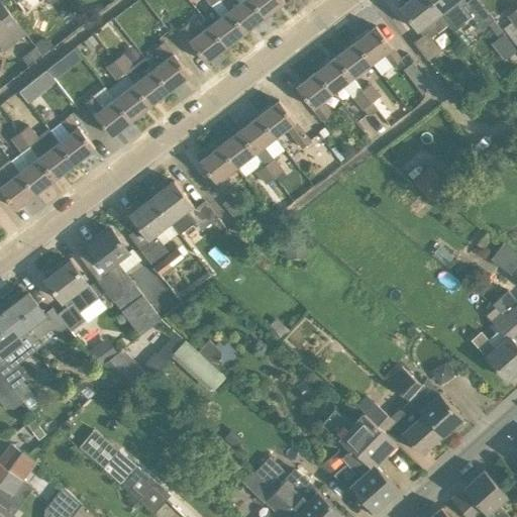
[(26,34),(2,4),(0,0),(0,44),(4,52),(26,34)]
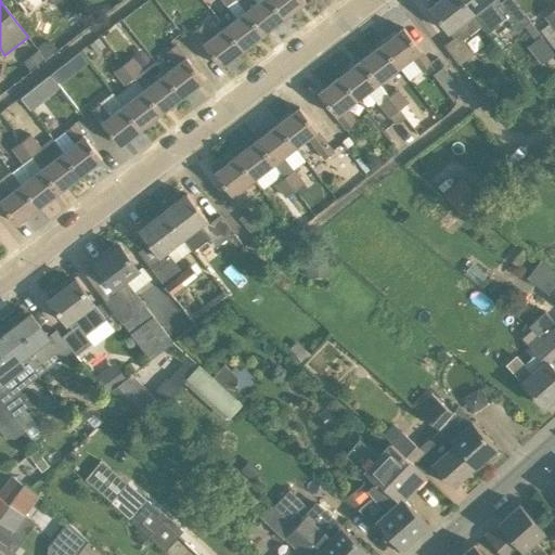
[(221,0),(236,18),(224,28),(243,51),(263,35),(236,0),(221,0)]
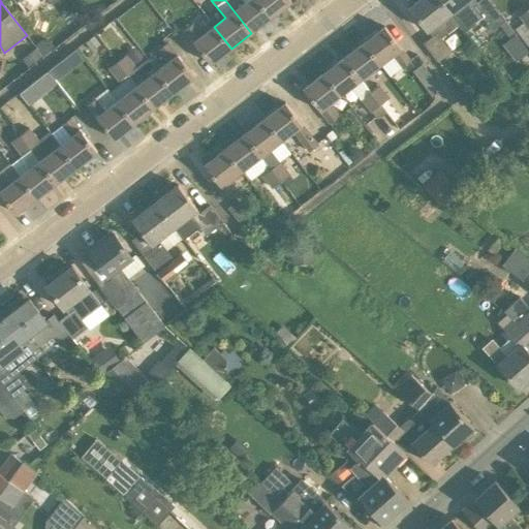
[(225,0),(251,33),(271,18),(257,0),(248,0),(245,3),(242,0),(225,0)]
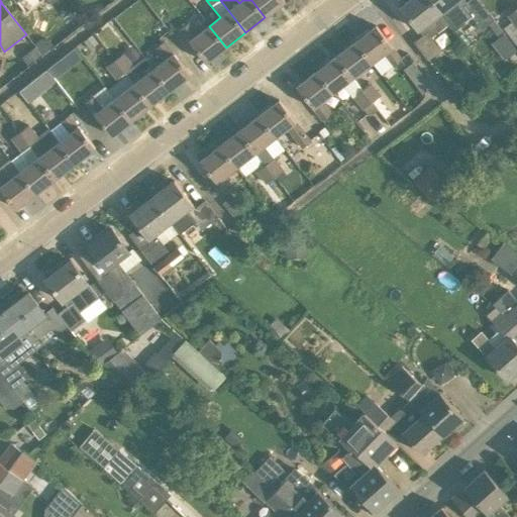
[(251,0),(265,17),(285,1),(283,0),(251,0)]
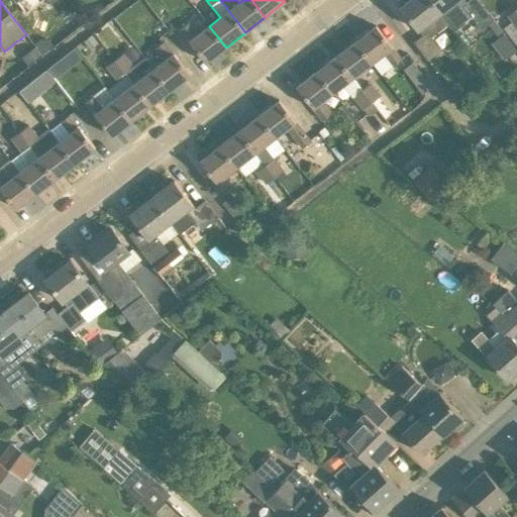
[(409,0),(400,7),(413,23),(422,35),(413,41),(428,61),(441,50),(432,38),(448,25),(429,0),(409,0)]
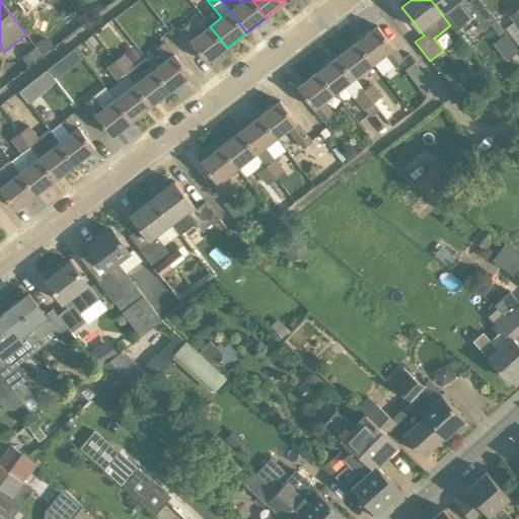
[(466,0),(431,0),(450,25),(456,32),(473,19),(483,30),(496,20),(479,0),(471,0),(468,2),(466,0)]
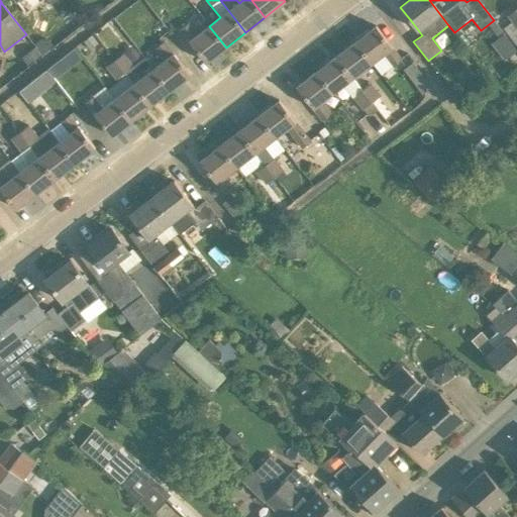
[(516,8),(508,16),(516,28),(516,8)]
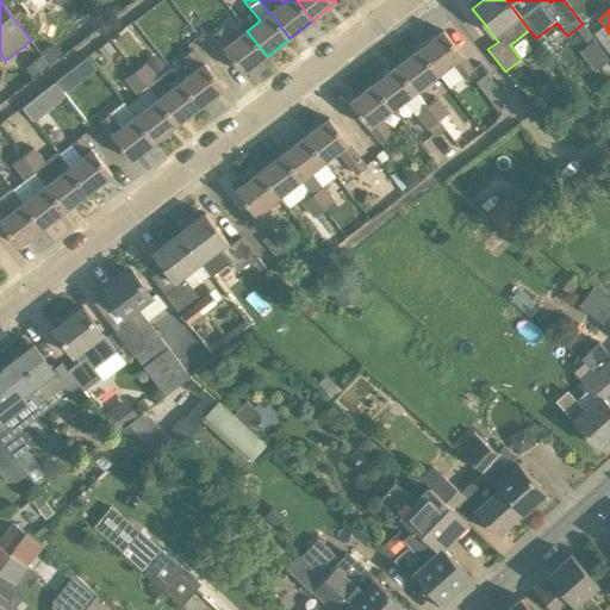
[(267,56),(247,31),(234,41),(223,26),(212,35),(243,74),(267,56)]
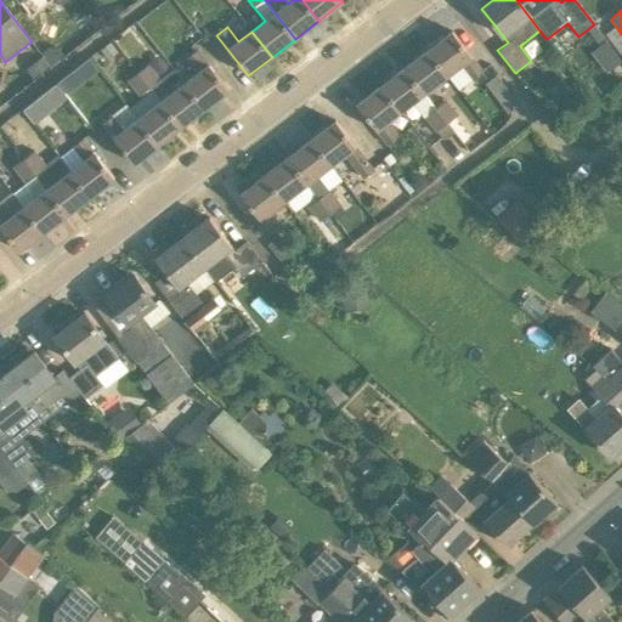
[(452,32),(428,50),(448,75),(462,66),(473,80),(482,72),(452,32)]
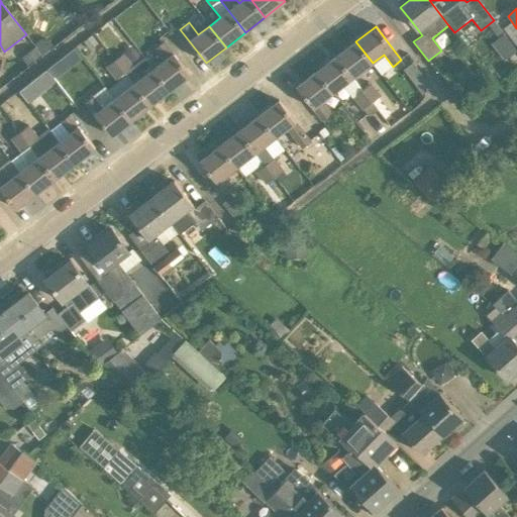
[(165,60),(153,69),(170,90),(190,75),(164,41),(156,48),(165,60)]
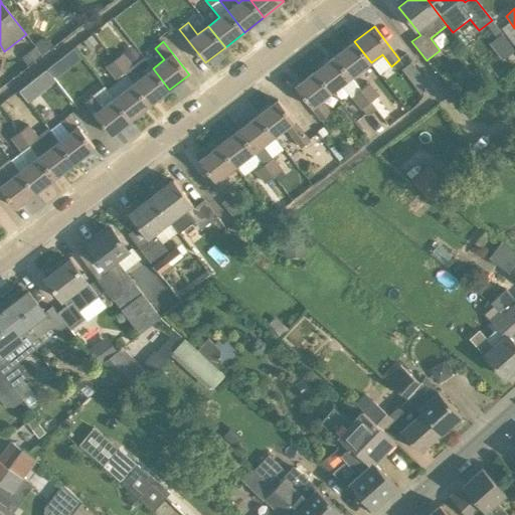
[(354,41),(335,56),(351,77),(371,62),(354,41)]
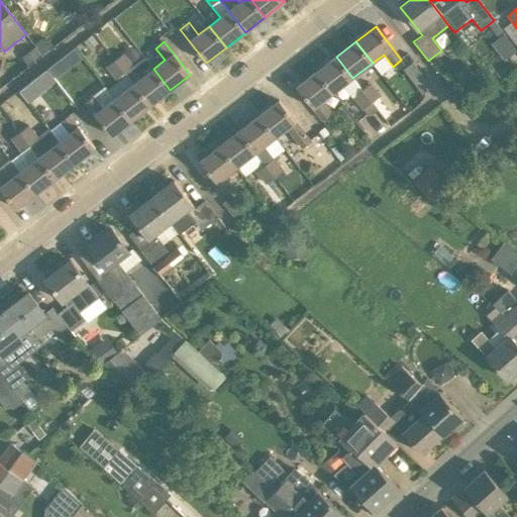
[(115,61),(125,73),(126,75),(134,84),(150,105),(170,90),(153,69),(144,58),(133,66),(124,54),(115,61)]
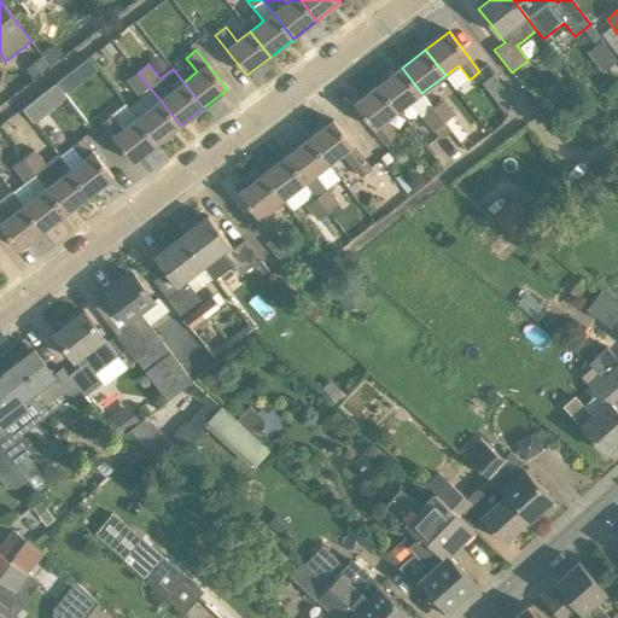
[(402,68),(378,86),(398,111),(421,93),(402,68)]
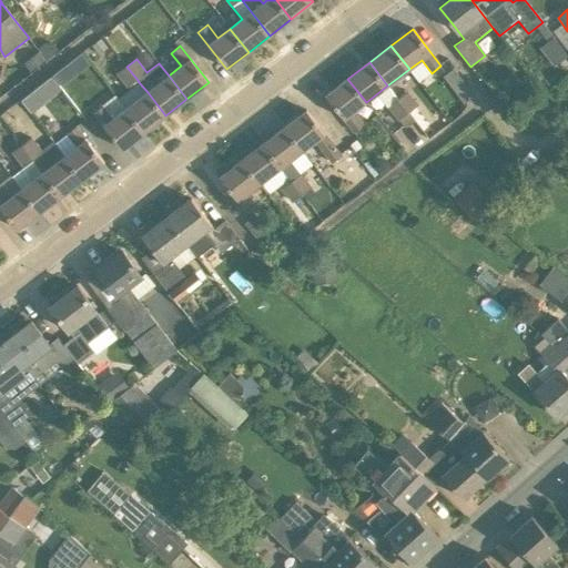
[(129,90),(139,82),(138,80),(127,67),(117,74),(129,90)]
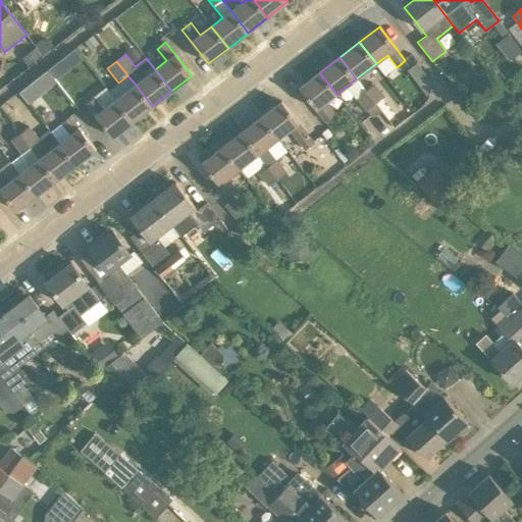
[(427,97),(430,88),(430,82),(416,63),(407,70),(427,97)]
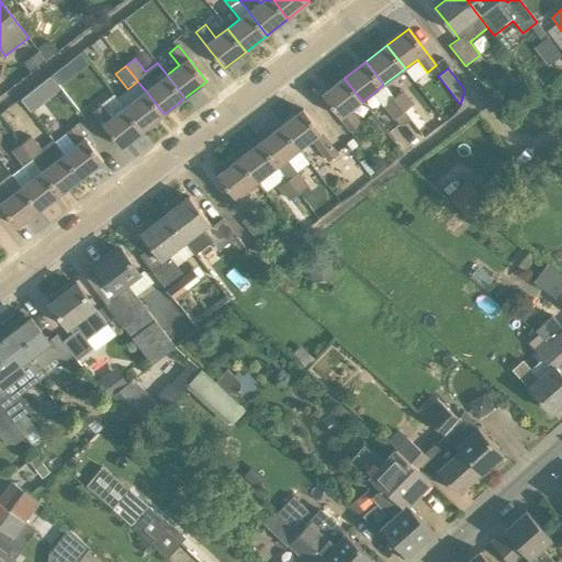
[(349,111),(362,101),(344,78),(322,94),(350,131),(359,124),(349,111)]
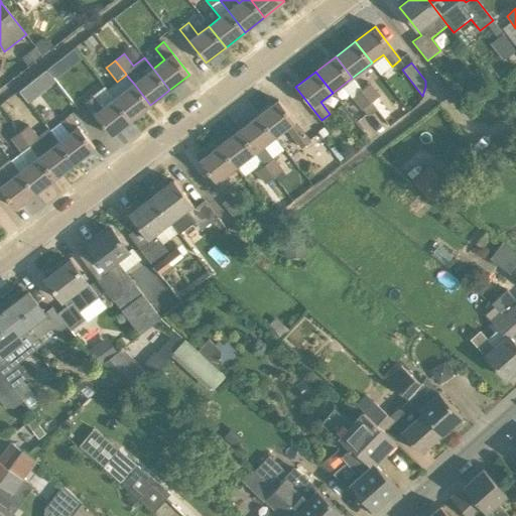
[(131,120),(150,105),(134,84),(114,99),(131,120)]
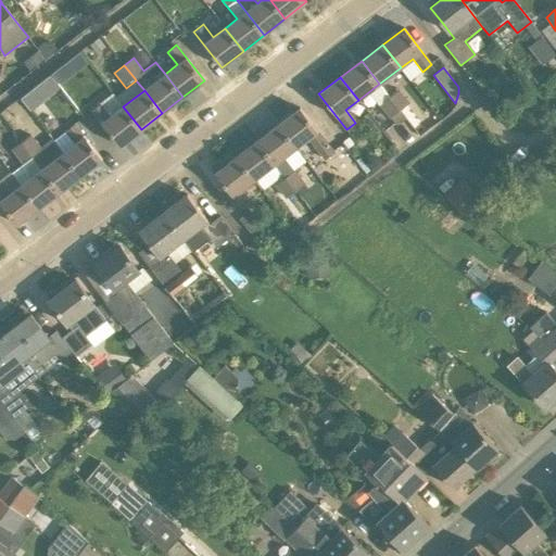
[(390,98),(400,111),(409,103),(399,90),(390,98)]
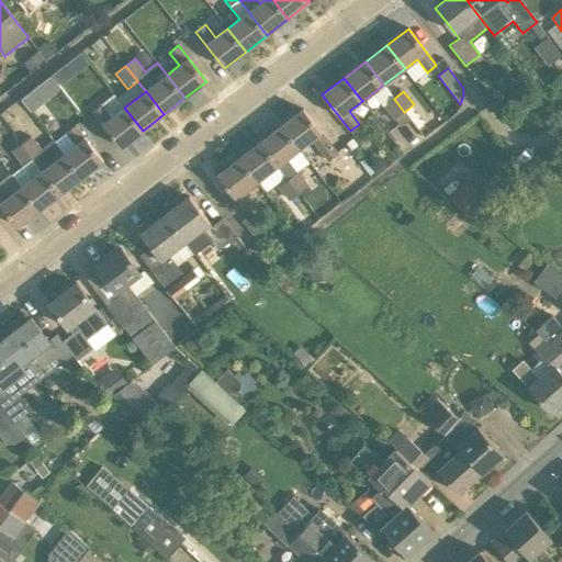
[(384,107),(394,120),(404,112),(394,99),(384,107)]
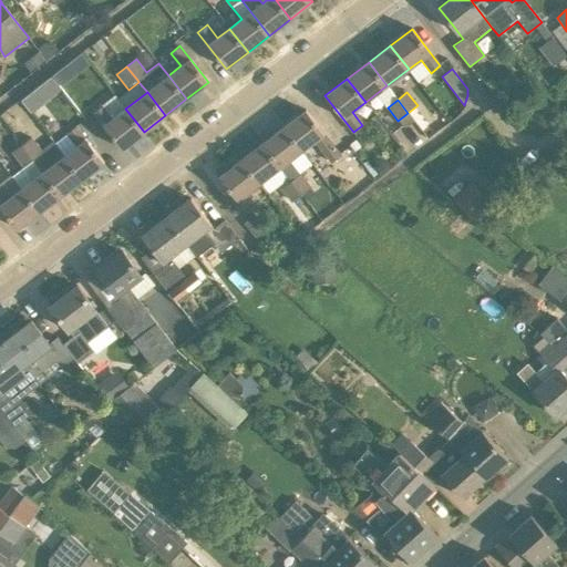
[(122,150),(141,134),(144,132),(125,109),(113,119),(103,105),(93,113),(122,150)]
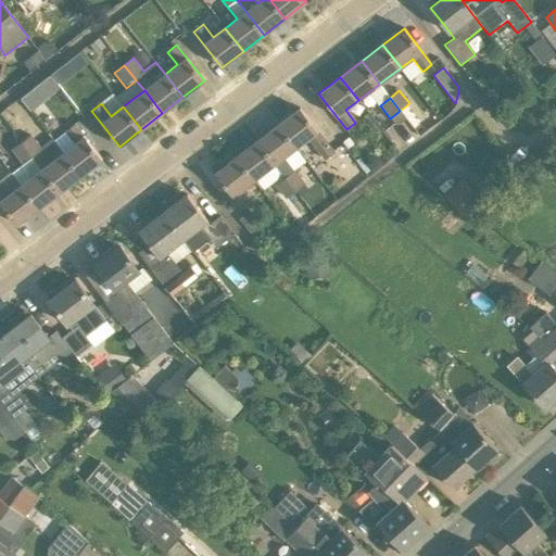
[(308,138),(318,151),(325,160),(335,153),(300,109),(278,125),(297,148),(308,138)]
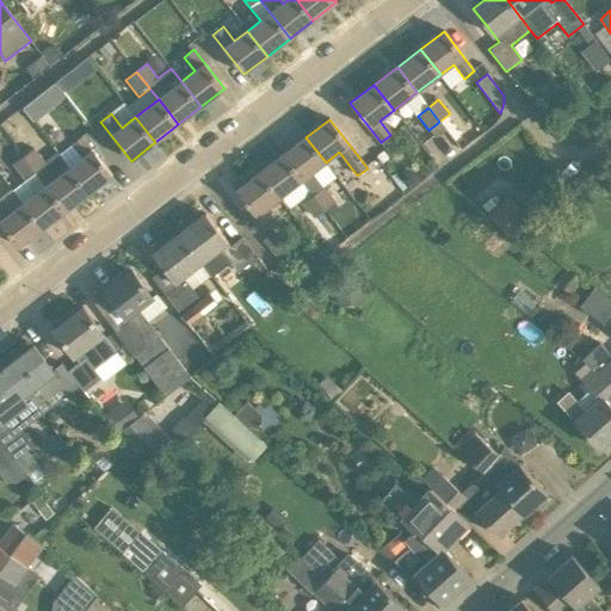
[(69,168),(88,193),(112,176),(82,136),(72,143),(82,158),(69,168)]
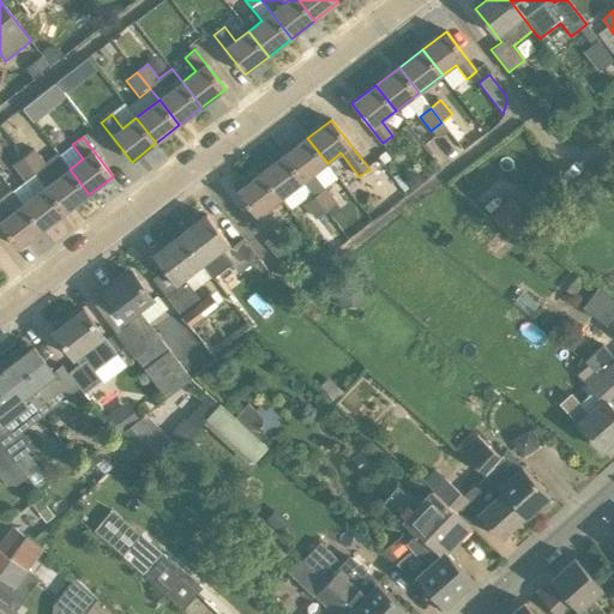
[(307,138),(284,156),(304,181),(327,163),(307,138)]
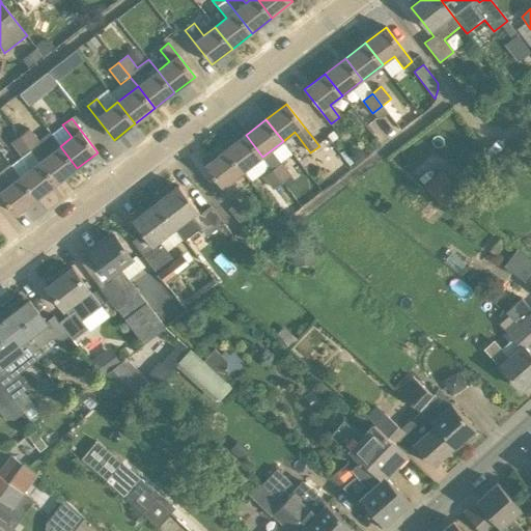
[(57,184),(77,168),(60,146),(51,134),(40,142),(30,129),(20,136),(30,149),(39,162),(57,184)]
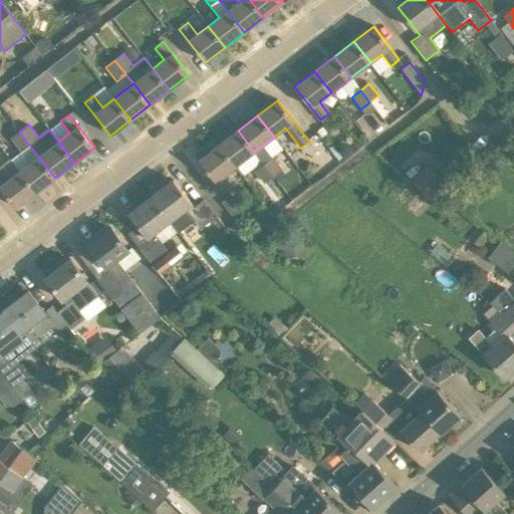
[(238,131),(218,145),(235,167),(254,152),(238,131)]
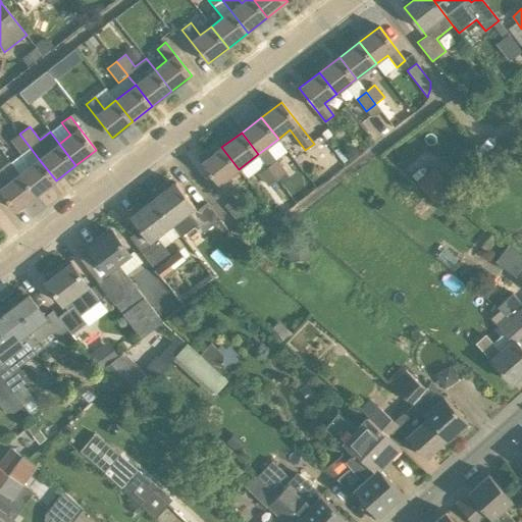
[(10,141),(20,154),(30,147),(19,134),(10,141)]
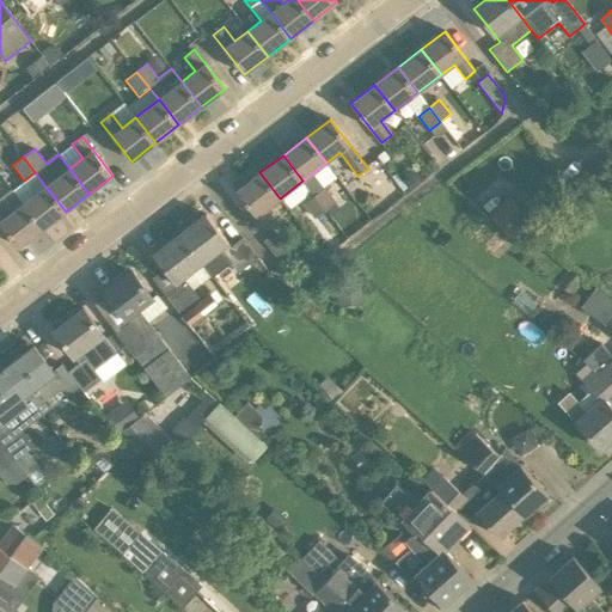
[(265,209),(280,199),(259,172),(237,191),(267,231),(276,222),(265,209)]
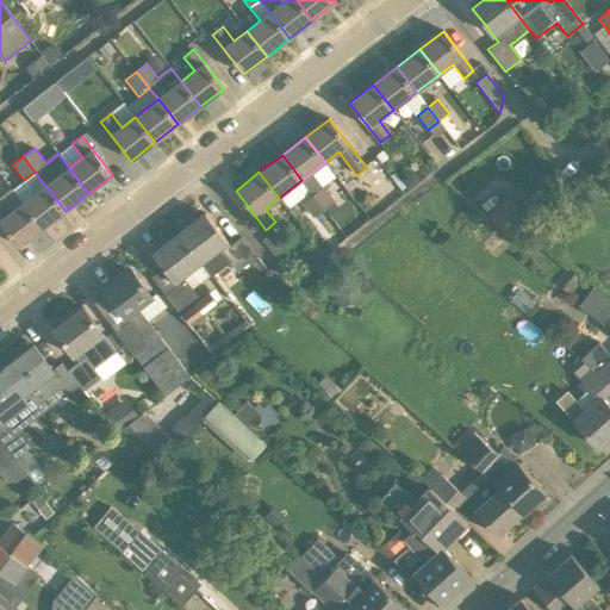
[(23,204),(42,229),(66,211),(45,186),(23,204)]
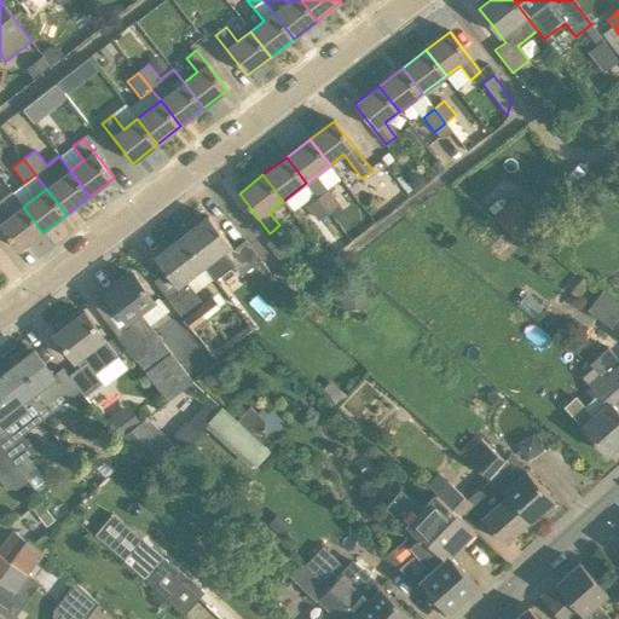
[(328,190),(317,198),(328,213),(339,204),(328,190)]
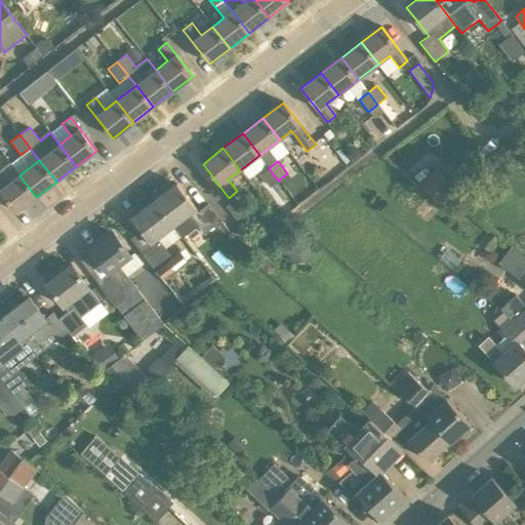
[(0,191),(15,212),(36,197),(19,175),(10,163),(0,170),(0,191)]
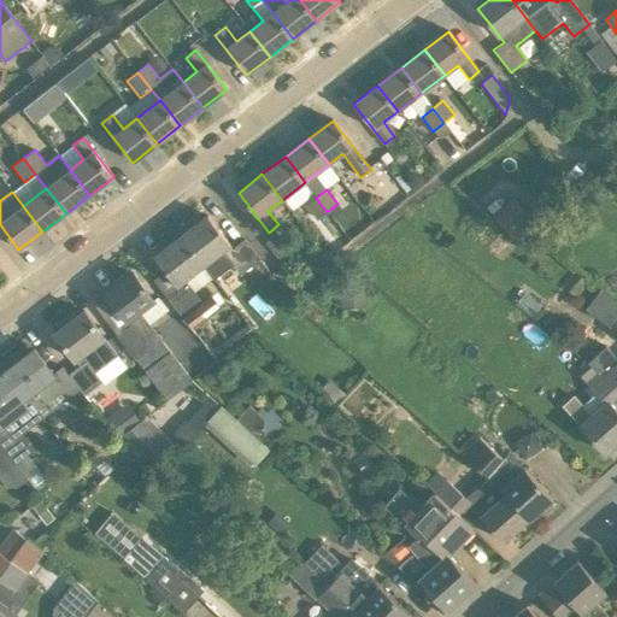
[(538,219),(512,194),(493,215),(518,239),(538,219)]
